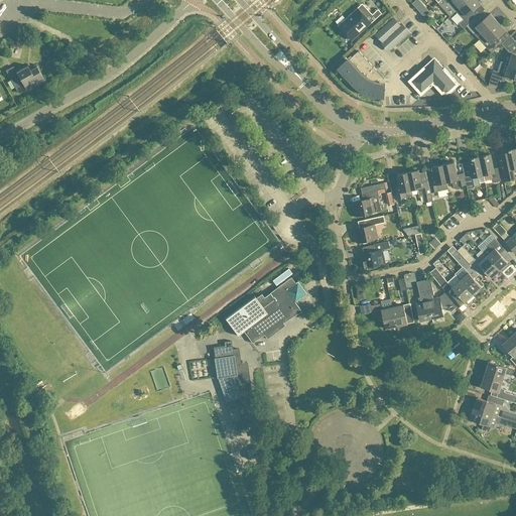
[(423,13),(433,5),(429,0),(419,0),(415,3),(423,13)]
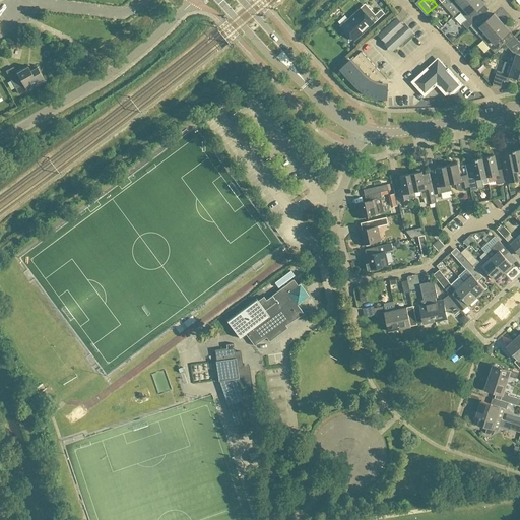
[(462,9),(472,0),(445,0),(458,13),(462,9)]
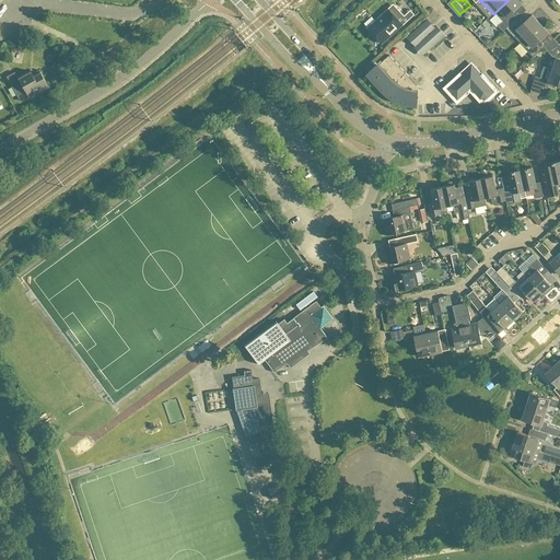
[(520,0),(509,0),(498,10),(493,14),(501,23),(498,27),(503,33),(506,30),(515,21),(517,20),(512,13),(522,6),(521,4),(522,1),(520,0)]
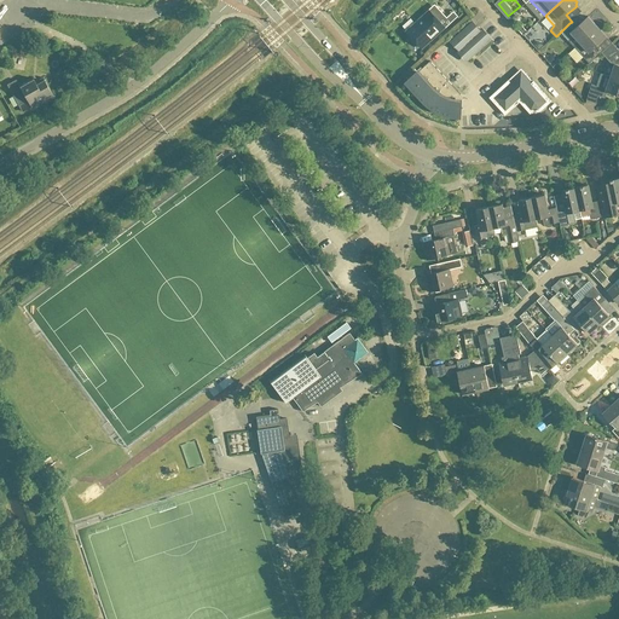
[(445,29),(428,11),(406,33),(422,50),(445,29)]
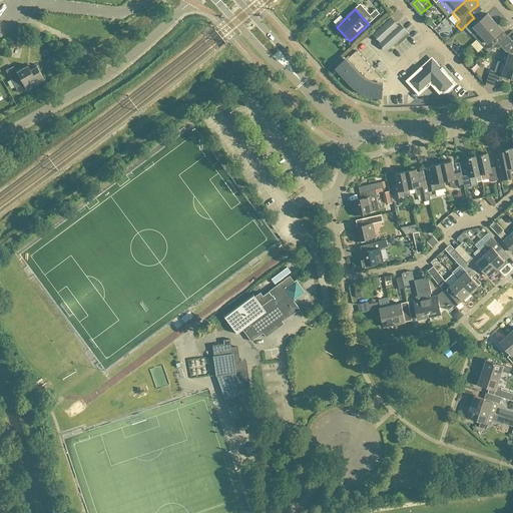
[(480,36),(495,23),(487,15),(477,24),(472,19),(464,27),(471,35),(476,31),(480,36)]
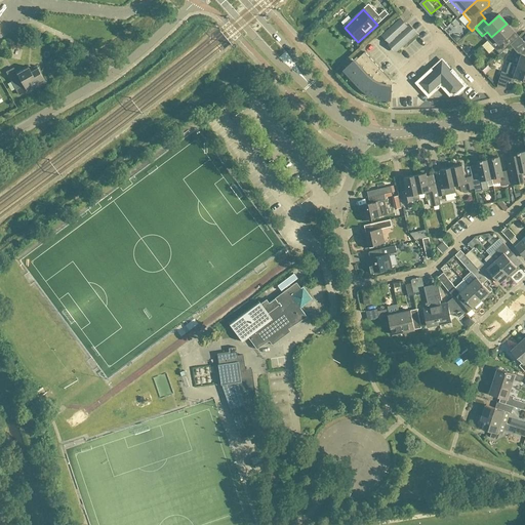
[(396,51),(416,34),(409,26),(407,28),(401,19),(382,36),(390,44),(391,42),(397,49),(396,51)]
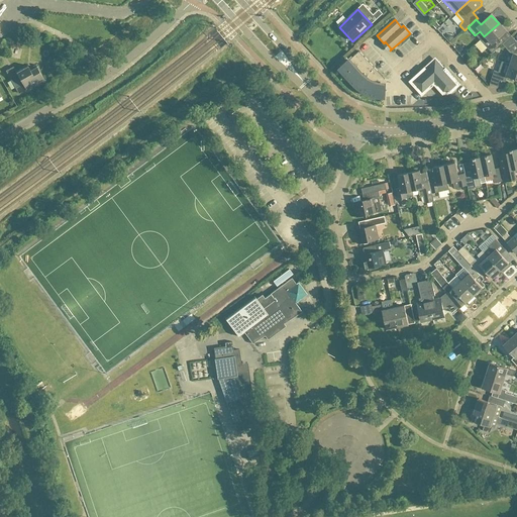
[(479,40),(484,45),(492,55),(501,45),(496,41),(506,31),(499,23),(484,36),(479,40)]
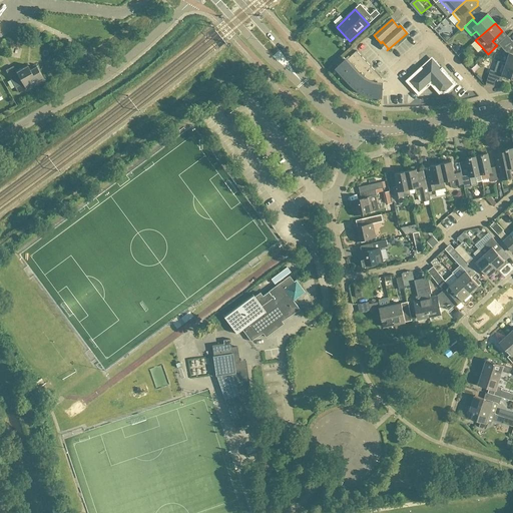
[(447,32),(454,37),(457,32),(451,28),(447,32)]
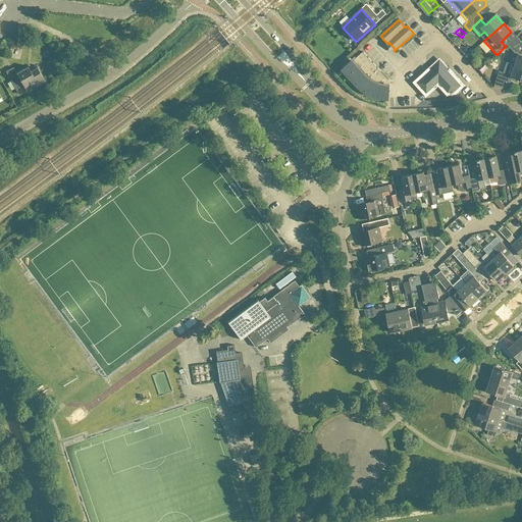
[(516,37),(507,45),(512,51),(520,42),(516,37)]
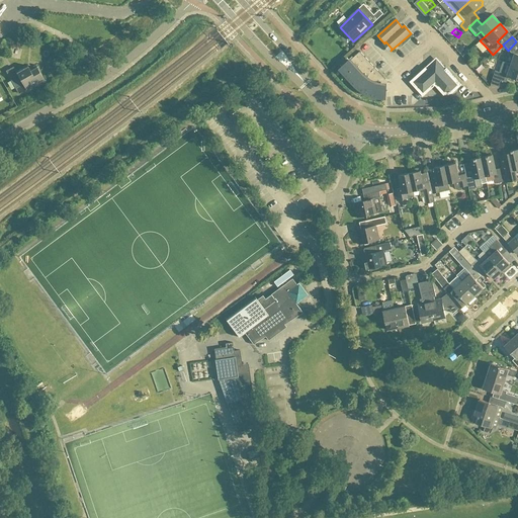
[(385,80),(359,52),(349,62),(346,58),(338,65),(342,69),(340,70),(354,85),(356,87),(358,89),(360,90),(362,92),(364,93),(366,94),(369,95),(371,96),(374,97),(376,97),(379,98),(381,98),(384,98),(385,80)]
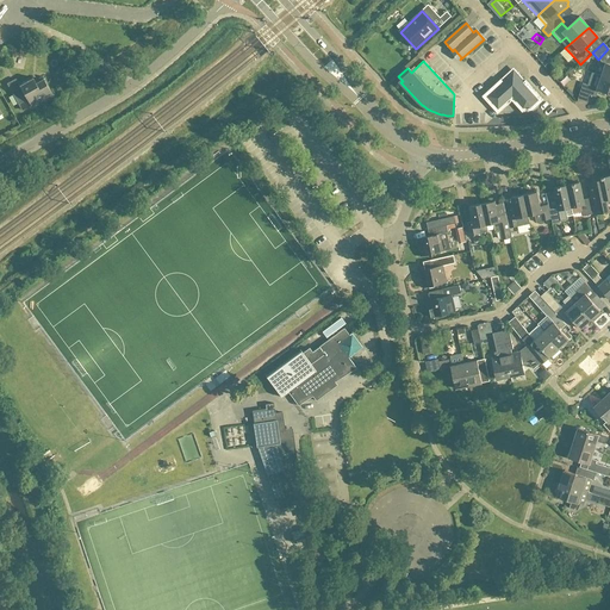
[(609,79),(602,78),(590,73),(586,83),(583,82),(578,100),(586,104),(589,97),(596,98),(598,91),(609,94),(609,79)]
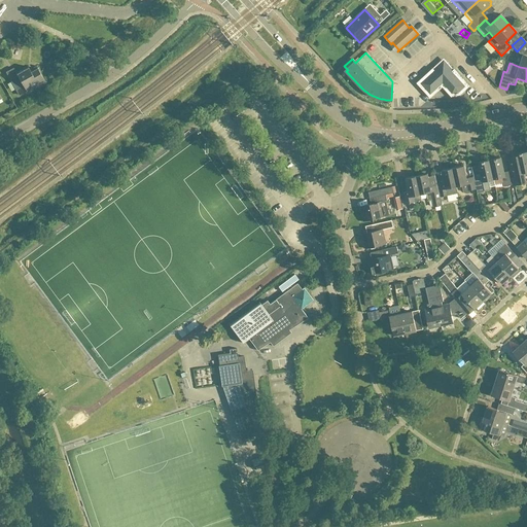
[(460,96),(464,92),(469,88),(454,70),(452,71),(448,67),(446,67),(446,64),(441,64),(441,67),(438,67),(434,71),(432,69),(416,84),(430,99),(443,89),(451,98),(460,96)]
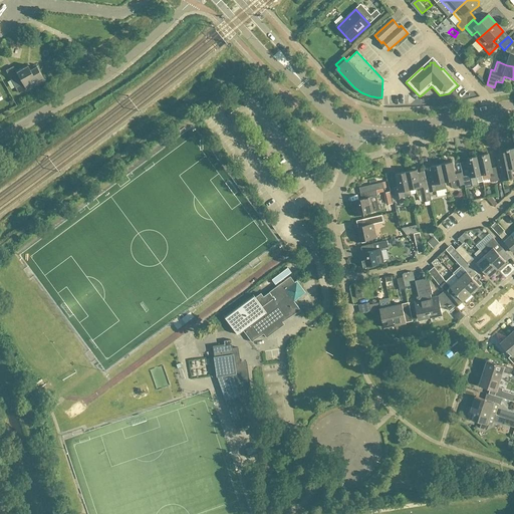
[(30,71),(27,66),(16,72),(18,75),(10,80),(15,88),(22,84),(26,90),(37,83),(36,82),(43,78),(36,67),(30,71)]
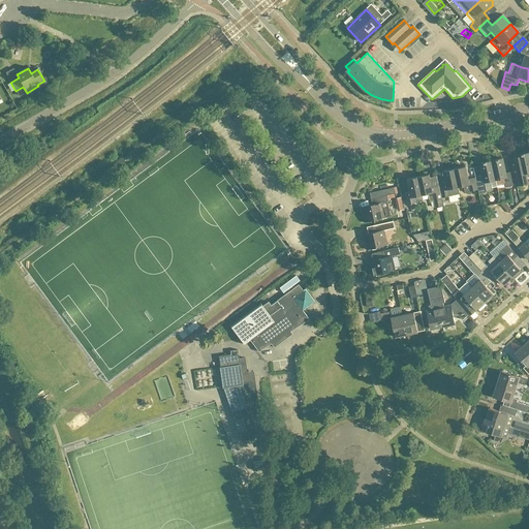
[(528,173),(528,153),(518,156),(519,158),(510,159),(517,186),(527,184),(525,174),(528,173)]
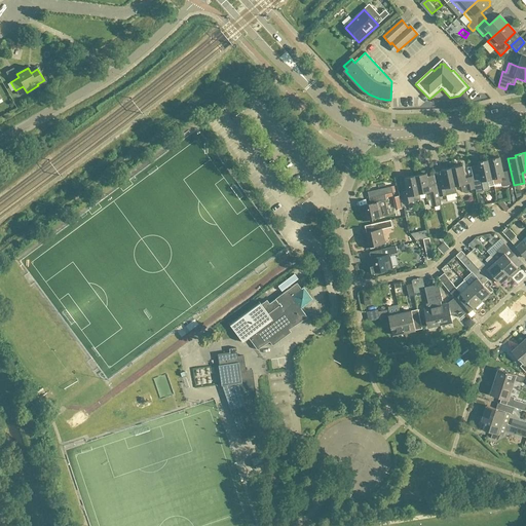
[(488,160),(492,180),(500,178),(502,187),(512,185),(509,172),(502,173),(499,158),(488,160)]
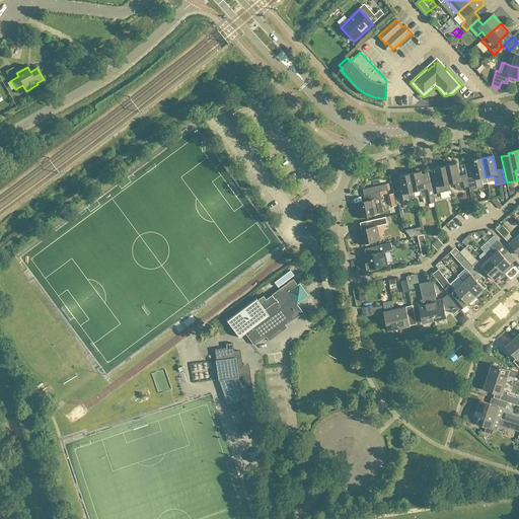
[(486,177),(482,158),(470,161),(474,175),(468,176),(471,191),(483,188),(480,178),(486,177)]
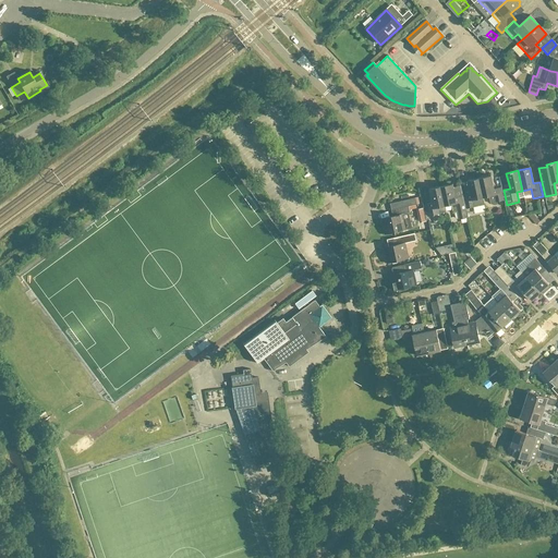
[(478,179),(481,186),(483,198),(488,197),(490,204),(502,202),(500,189),(494,190),(490,177),(478,179)]
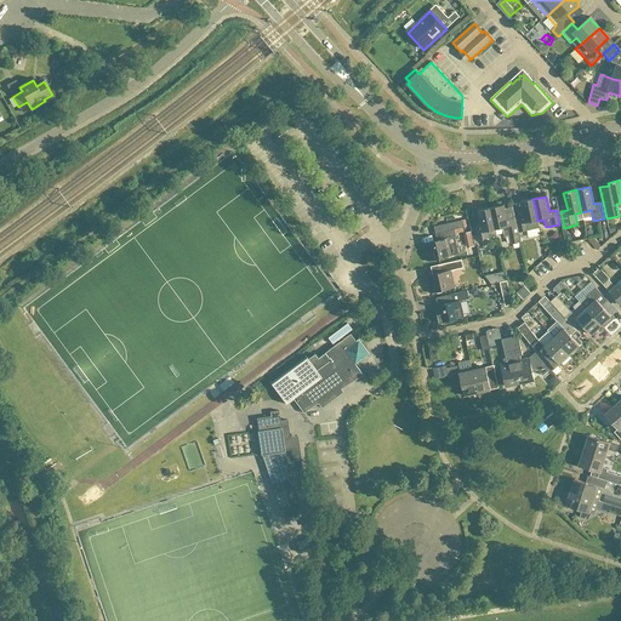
[(512,208),(518,233),(540,228),(537,221),(535,208),(533,199),(520,203),(520,206),(512,208)]
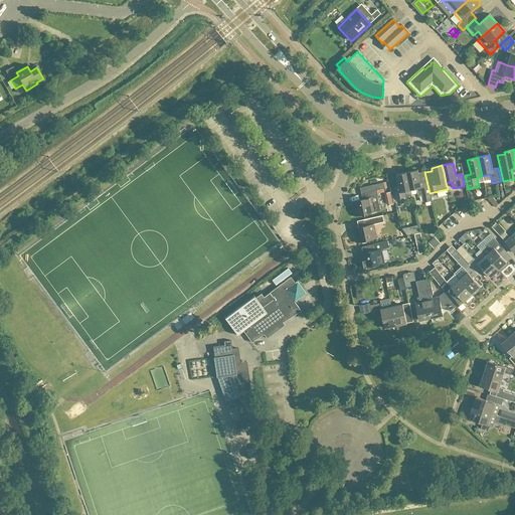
[(406,173),(410,191),(416,189),(417,196),(422,195),(424,203),(432,202),(430,193),(424,172),(418,174),(417,171),(406,173)]
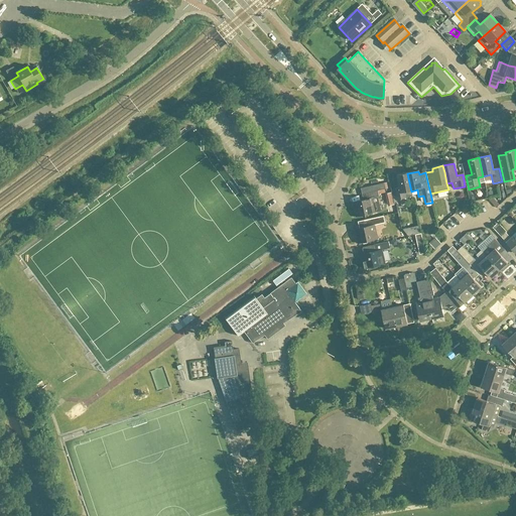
[(399,188),(393,189),(394,195),(395,201),(406,199),(412,198),(411,191),(407,173),(396,175),(399,188)]
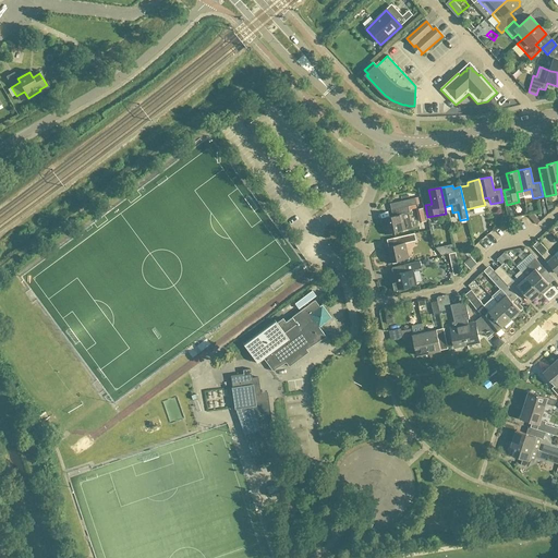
[(402,216),(410,214),(409,207),(416,205),(415,198),(400,202),(402,208),(396,210),(397,216),(381,220),(385,234),(411,229),(410,220),(403,221),(402,216)]
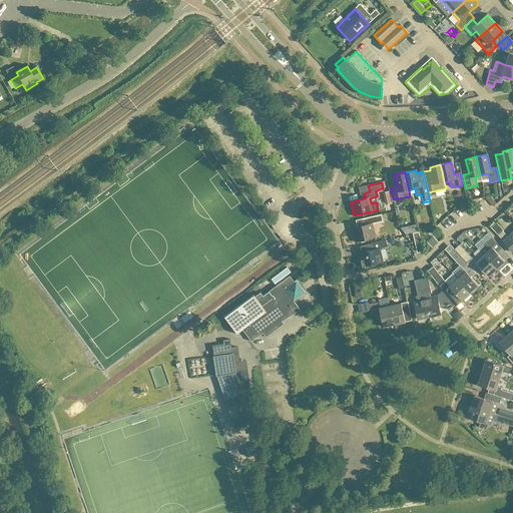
[(372,224),(383,222),(381,215),(366,219),(367,225),(353,228),(356,242),(375,238),(372,224)]
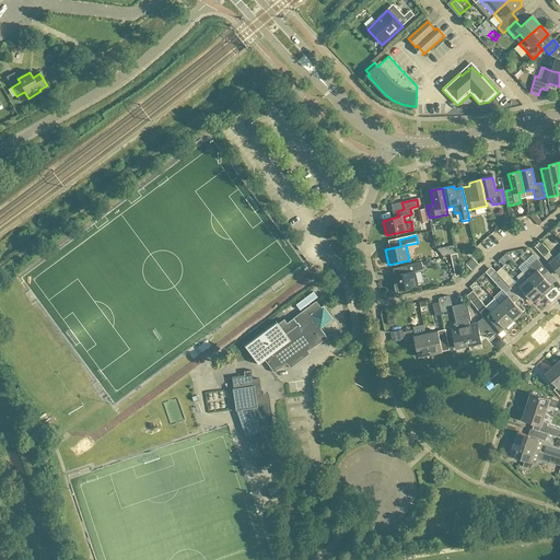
[(548,254),(544,257),(559,275),(559,252),(556,257),(557,258),(555,260),(552,258),(548,254)]
